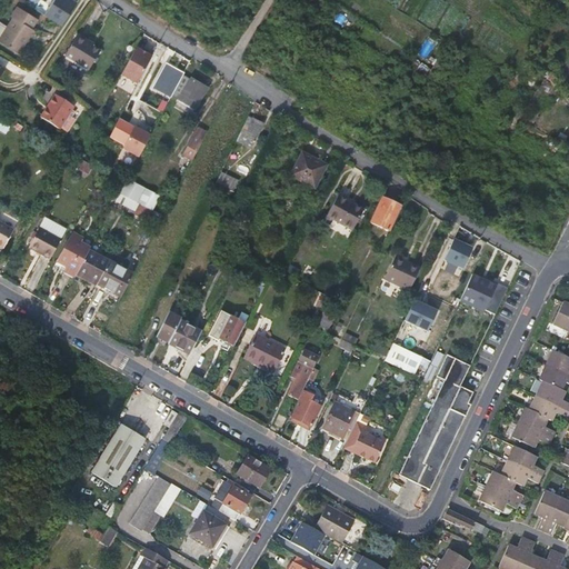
[(77,2),(73,0),(52,0),(43,13),(60,26),(77,2)]
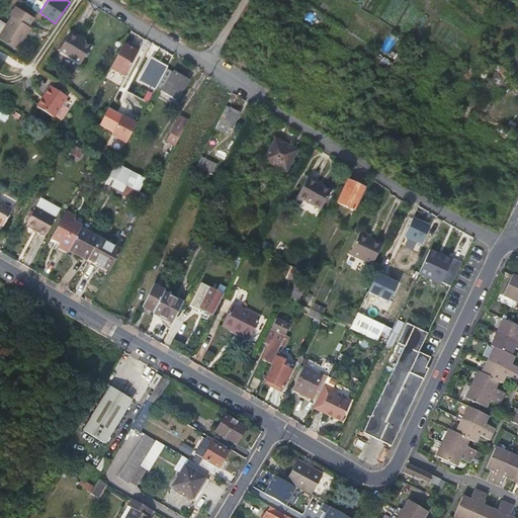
[(0,32),(0,38),(16,50),(29,27),(27,26),(33,18),(15,6),(9,14),(11,15),(0,32)]
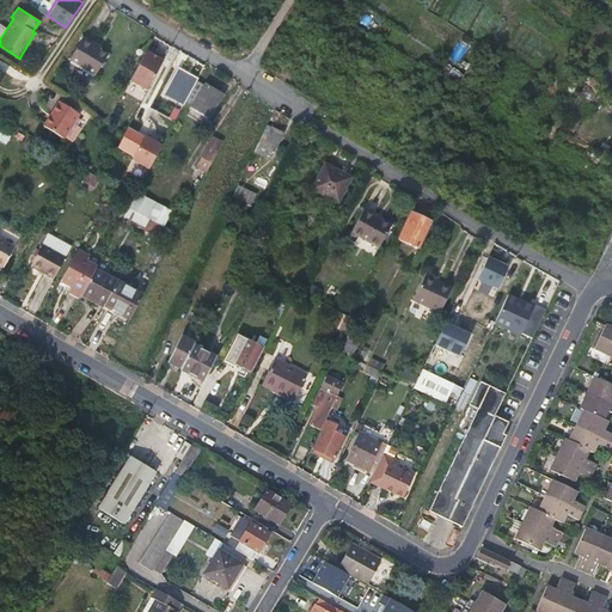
[(95,41),(86,36),(73,59),(98,74),(110,54),(93,43),(95,41)]
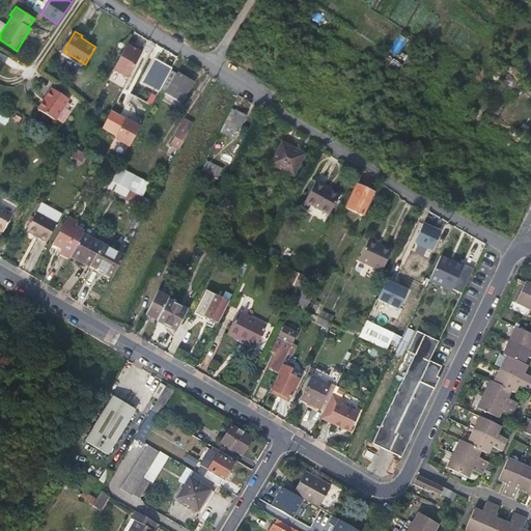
[(142,52),(127,45),(113,71),(128,79),(142,52)]
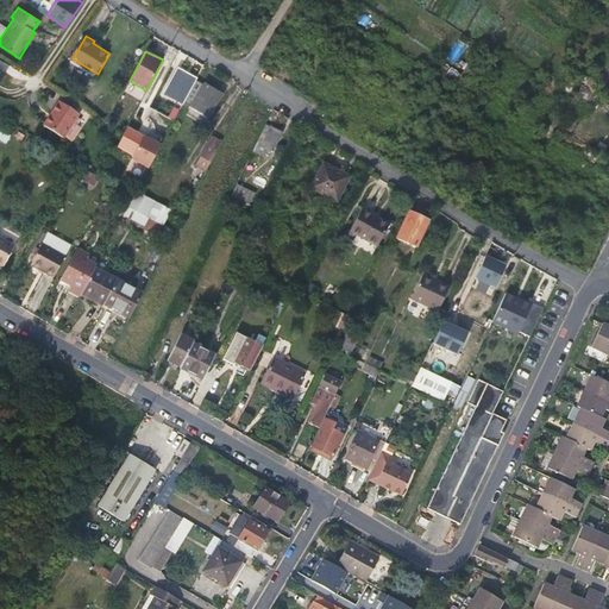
[(198,79),(177,67),(162,94),(182,106),(198,79)]
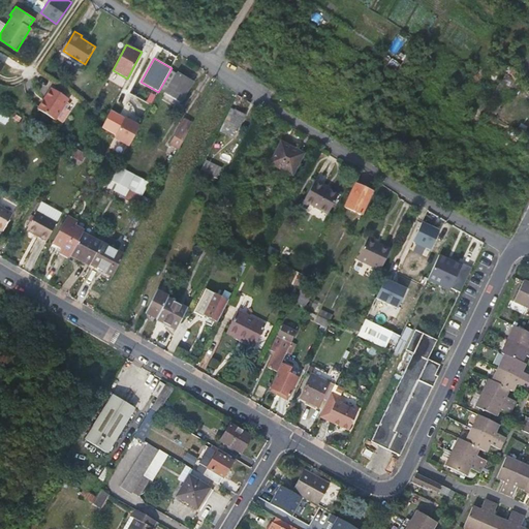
[(161,87),(160,90),(166,93),(168,90),(186,99),(193,85),(168,72),(161,87)]
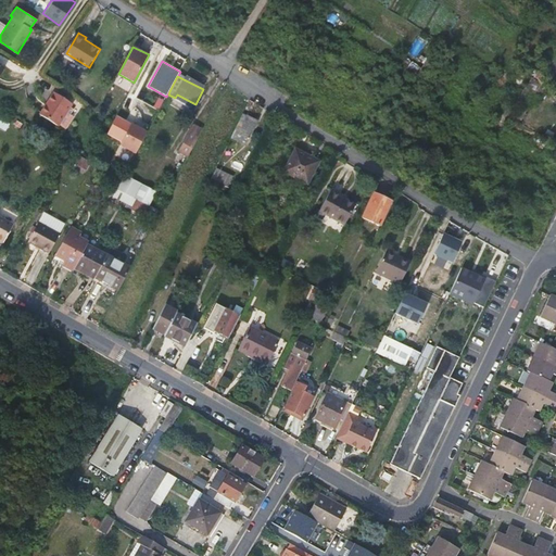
[(55,92),(41,114),(60,126),(74,103),(55,92)]
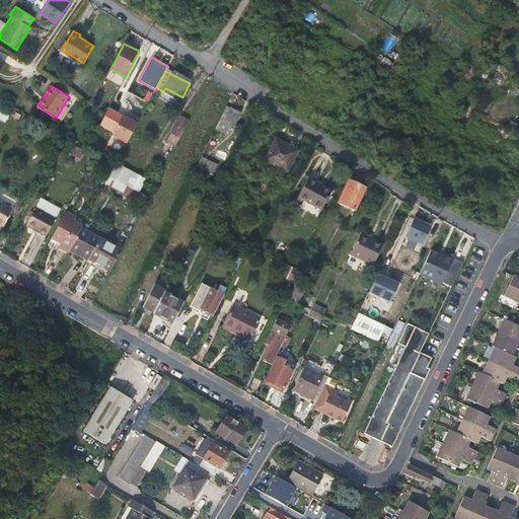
[(140,97),(149,102),(154,93),(145,88),(140,97)]
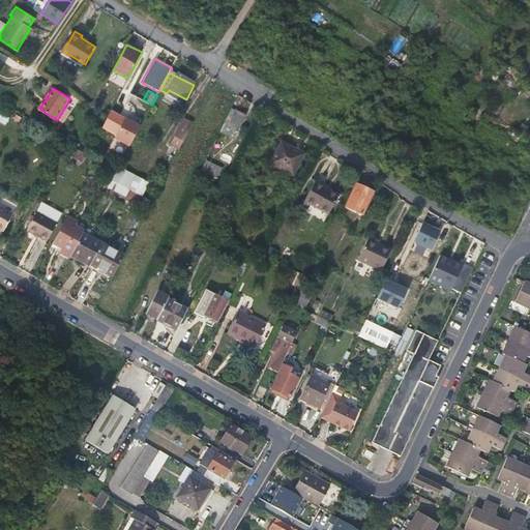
[(183,105),(186,99),(169,90),(167,93),(166,95),(183,105)]
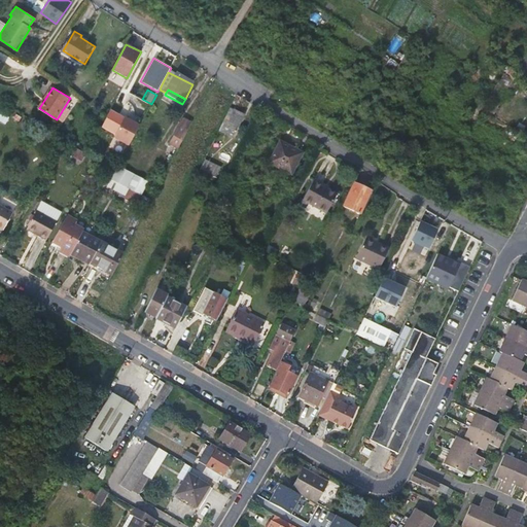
[(243,114),(232,109),(226,119),(230,121),(226,129),(234,133),(243,114)]
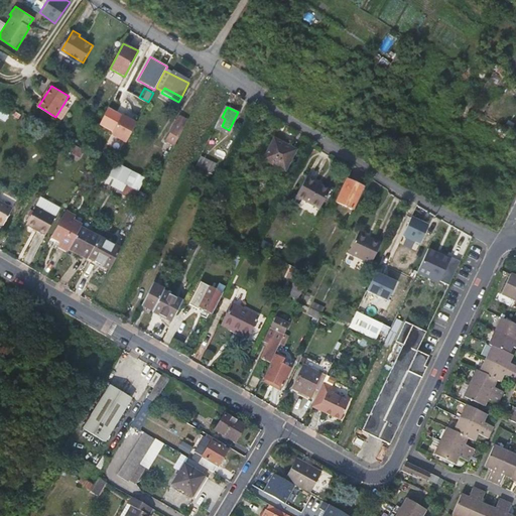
[(113,132),(122,114),(108,108),(100,125),(113,132)]
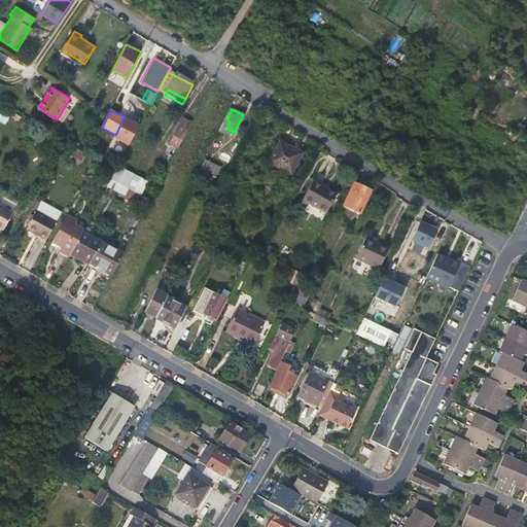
[(0,120),(6,125),(10,116),(1,112),(0,113),(0,120)]
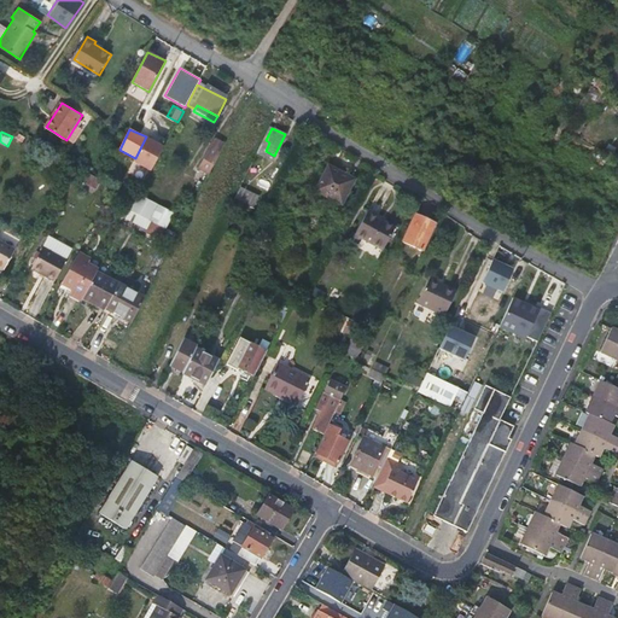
[(164,145),(146,136),(135,158),(134,162),(151,170),(164,145)]
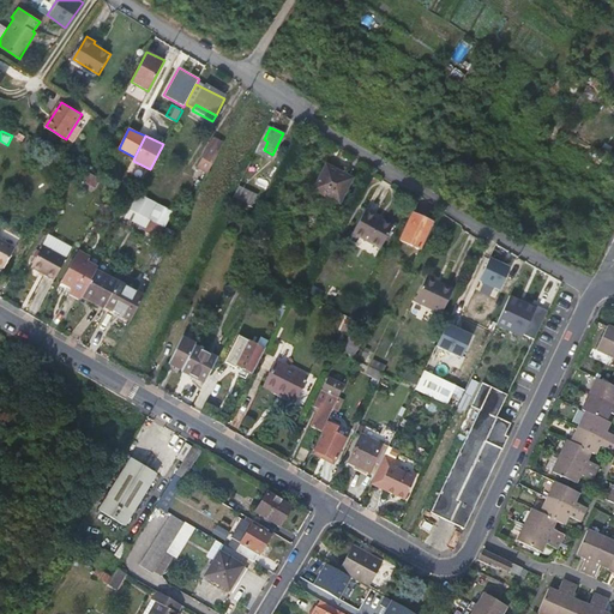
[(208,174),(223,144),(214,139),(198,169),(208,174)]
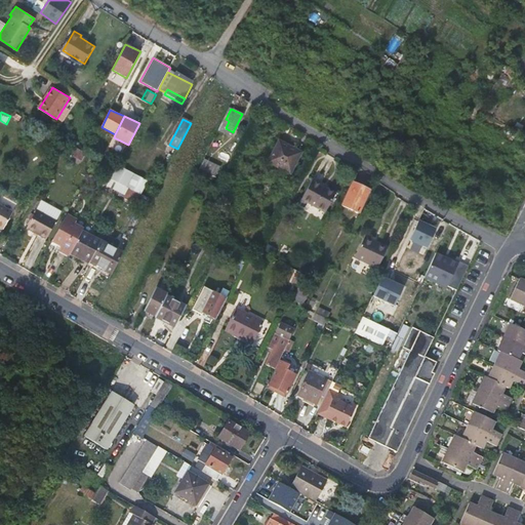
[(300,152),(280,142),(270,162),(289,172),(300,152)]
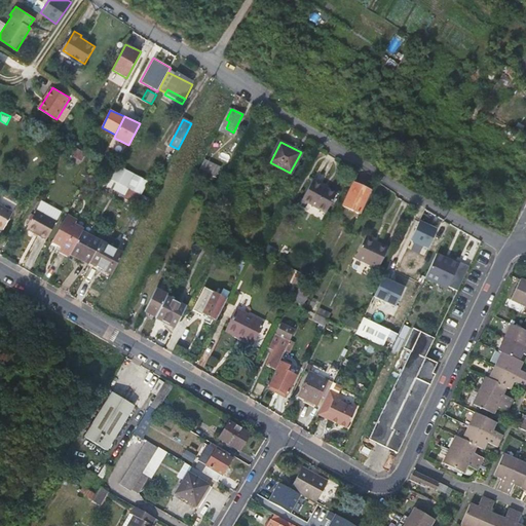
[(148,159),(151,154),(139,147),(136,152),(148,159)]
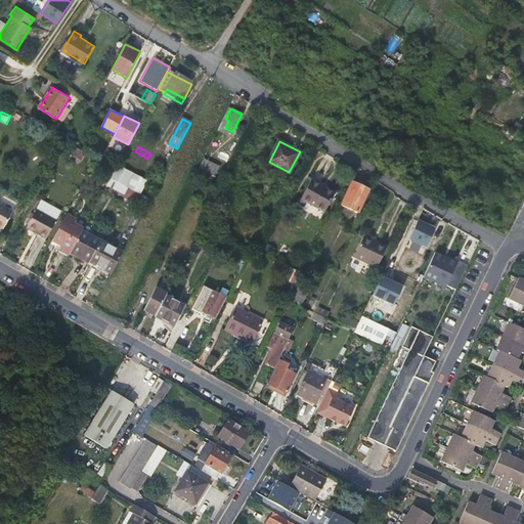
[(73,160),(76,153),(71,149),(68,158),(73,160)]
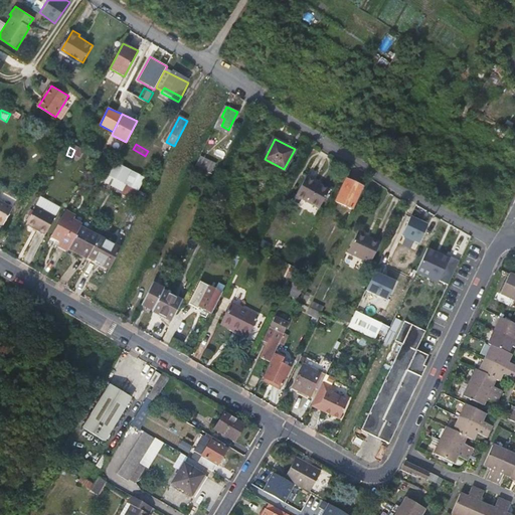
[(80,153),(74,150),(71,157),(77,161),(80,153)]
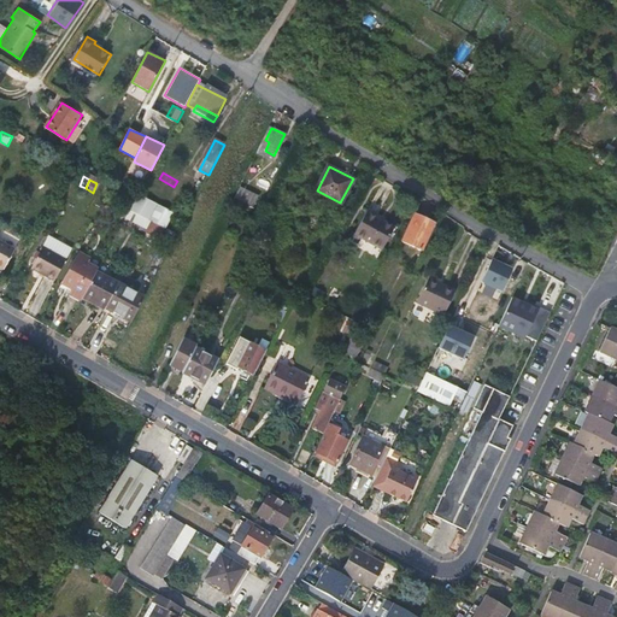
[(163,192),(145,182),(139,195),(156,204),(163,192)]
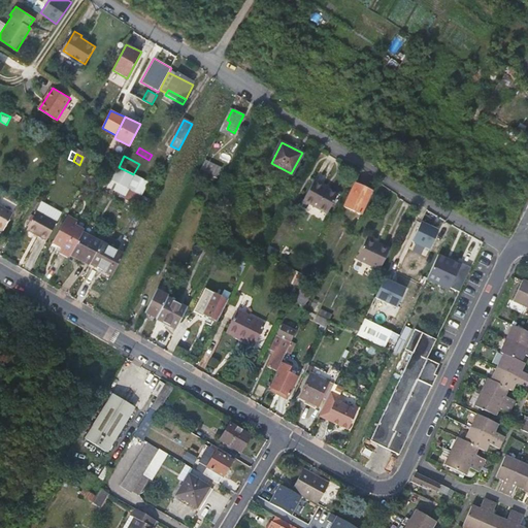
[(223,166),(223,165),(207,158),(202,168),(218,176),(223,166)]
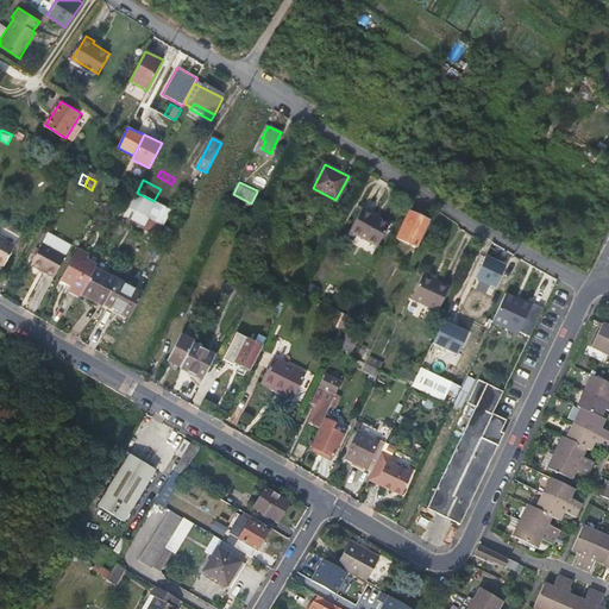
[(137,193),(127,208),(133,212),(149,219),(157,203),(154,201),(137,193)]
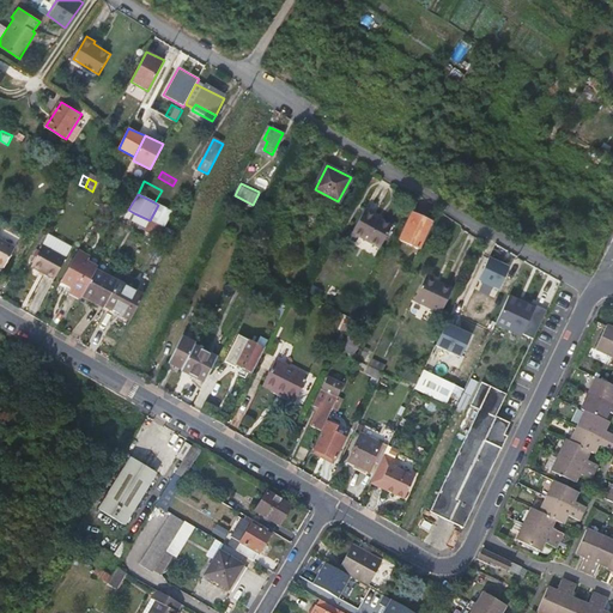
[(552,205),(563,211),(568,201),(557,195),(552,205)]
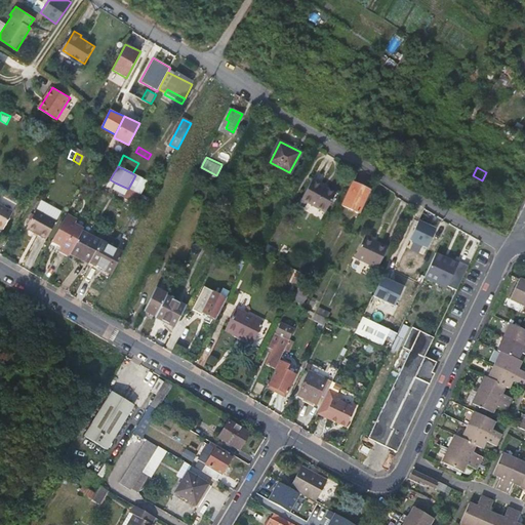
[(493,189),(498,180),(486,172),(482,180),(493,189)]
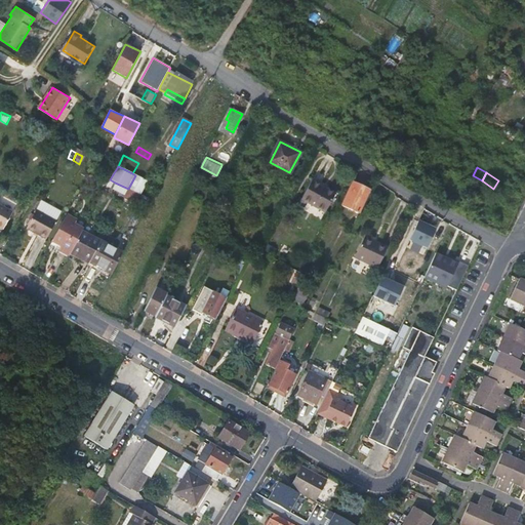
[(147,182),(135,175),(128,189),(139,195),(147,182)]
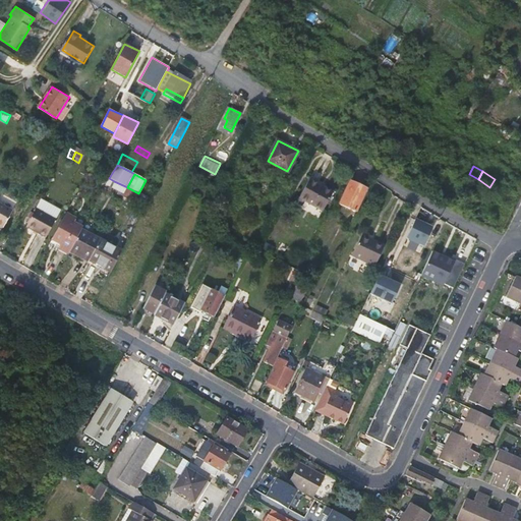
[(109,178),(103,175),(100,182),(106,185),(106,184),(109,178)]
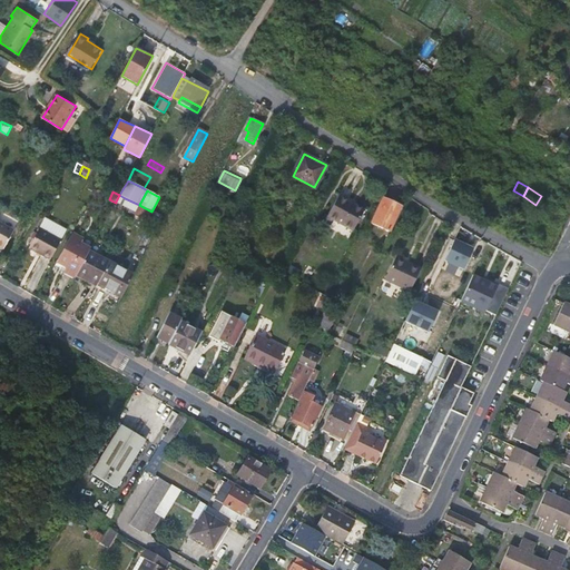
[(353,232),(363,212),(346,203),(347,200),(338,196),(326,218),(353,232)]
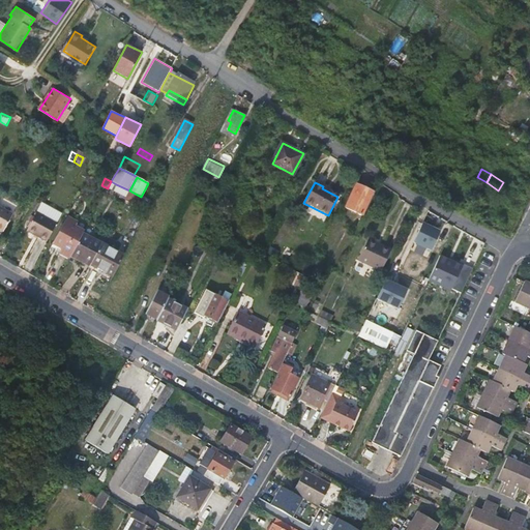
[(346,208),(362,214),(373,193),(357,185),(346,208)]
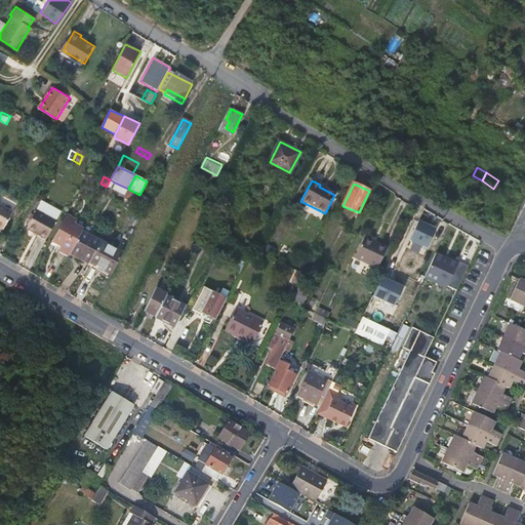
[(0,230),(3,232),(12,215),(0,208),(0,230)]
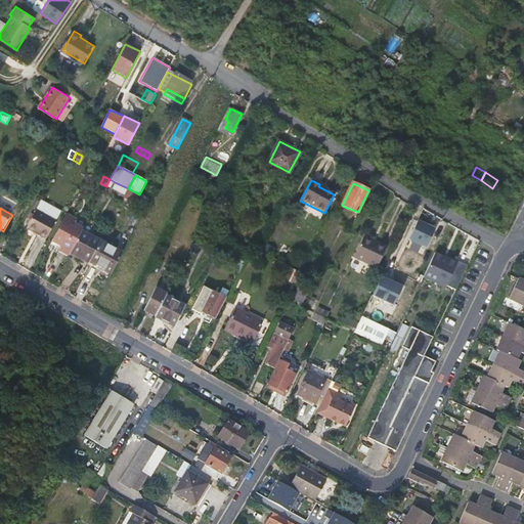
[(54,221),(35,211),(25,229),(45,239),(54,221)]
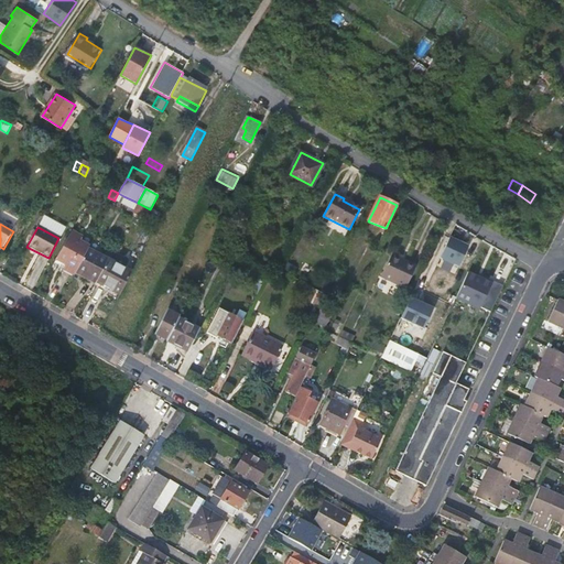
[(469,246),(452,237),(441,258),(459,268),(469,246)]
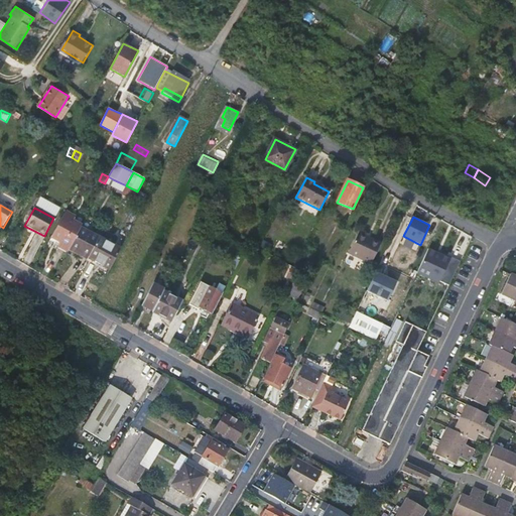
[(82,225),(81,228),(100,237),(101,235),(82,225)]
